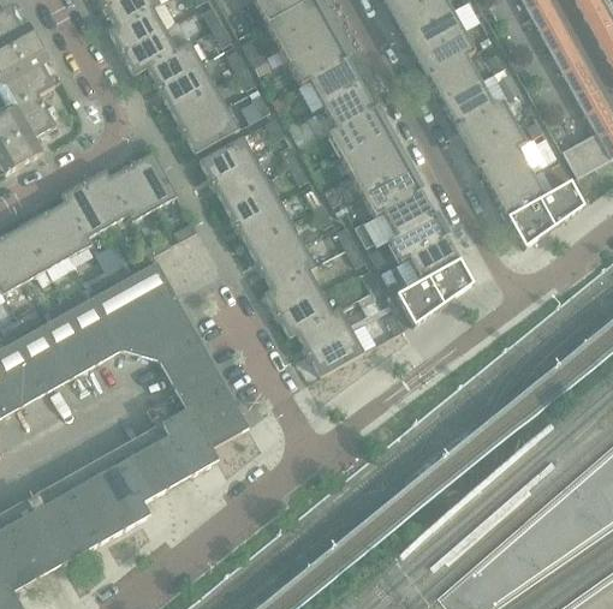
[(161,4),(159,0),(115,0),(106,6),(117,25),(154,5),(155,7),(161,4)]
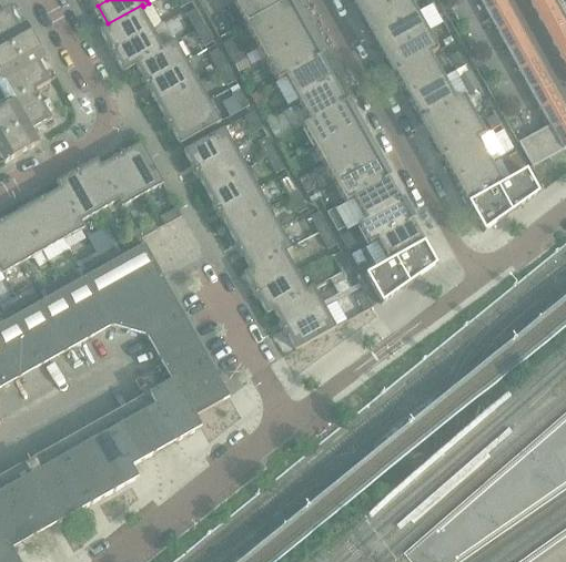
[(234,0),(245,19),(275,2),(276,4),(283,0),(234,0)]
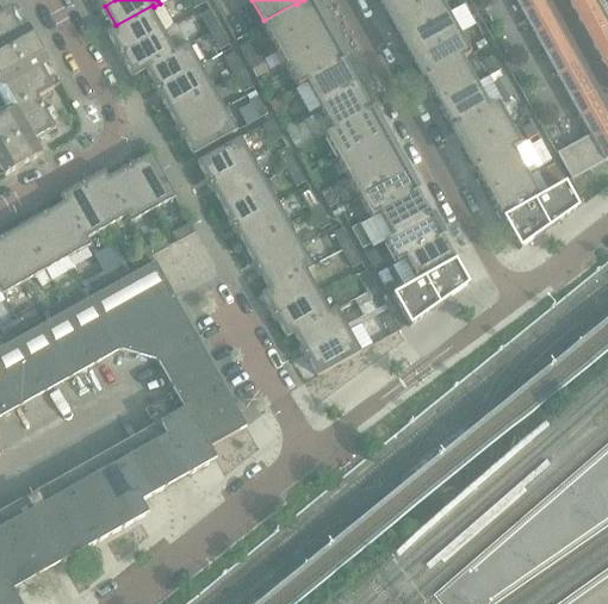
[(277,42),(322,17),(312,0),(304,0),(297,5),(296,2),(264,20),(277,42)]
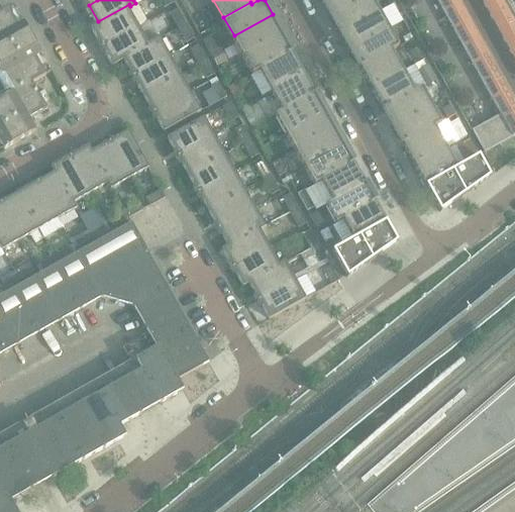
[(332,13),(354,0),(324,0),(332,13)]
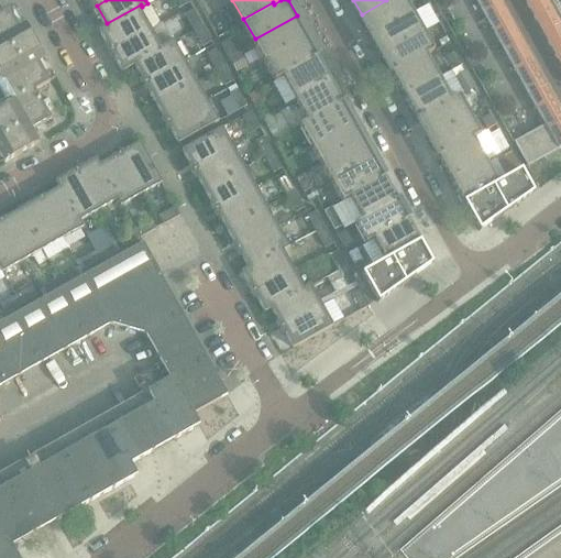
[(372,32),(414,9),(409,0),(386,0),(362,14),(372,32)]
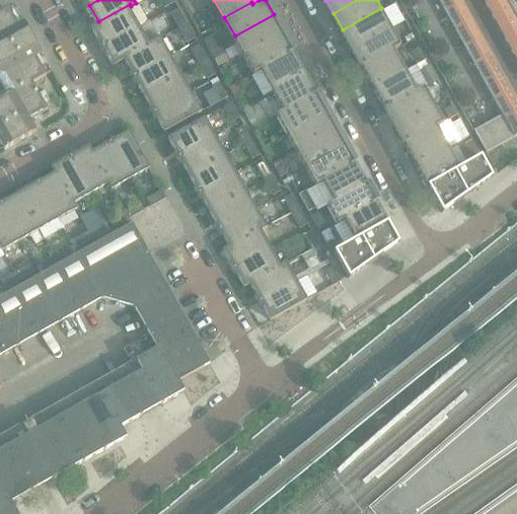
[(463,0),(442,0),(447,9),(463,0)]
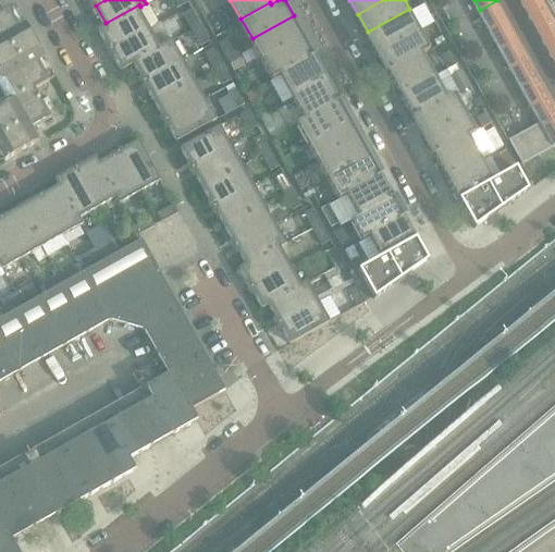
[(508,20),(497,0),(480,10),(491,29),(508,20)]
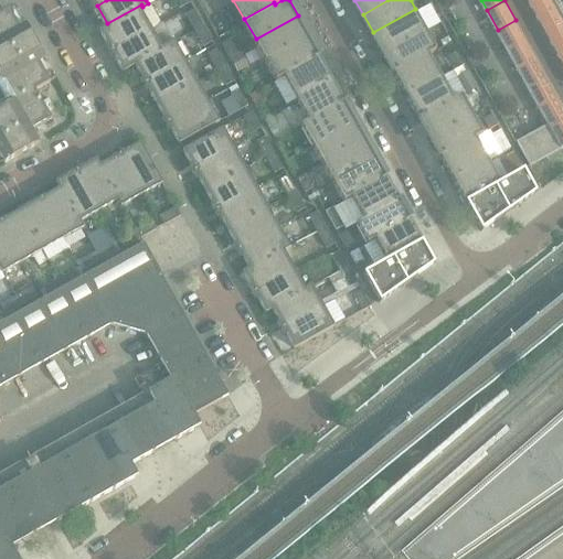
[(552,0),(530,0),(534,9),(552,0)]
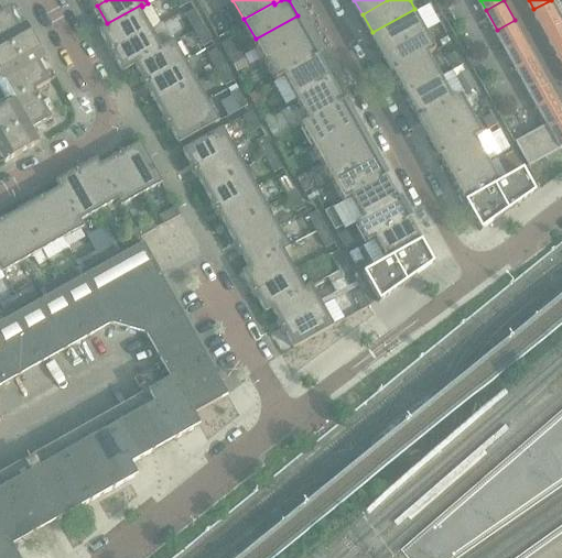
[(561,15),(551,0),(533,9),(543,25),(561,15)]
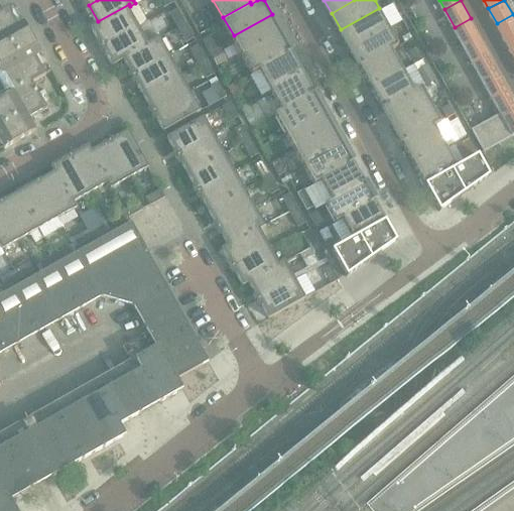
[(504,0),(513,14),(513,0),(504,0)]
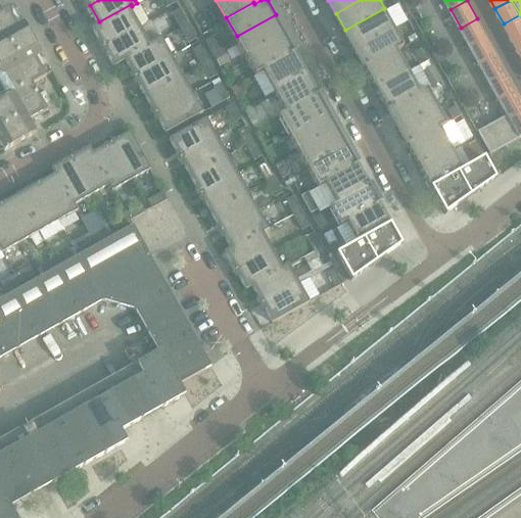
[(141,24),(132,6),(131,4),(99,21),(93,25),(104,45),(141,24)]
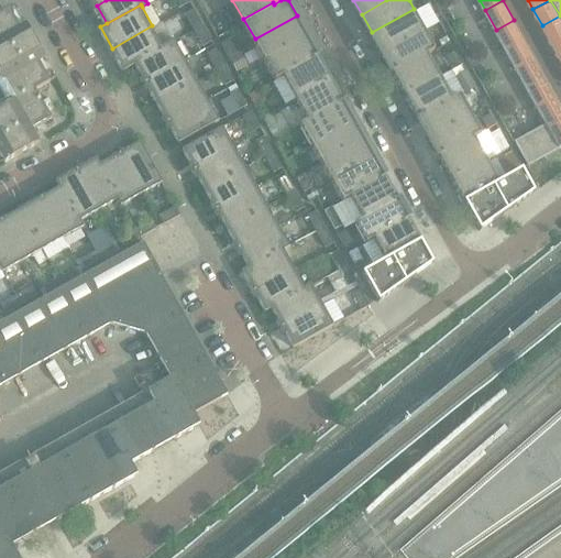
[(46,55),(26,21),(20,24),(9,6),(4,8),(0,10),(0,74),(14,99),(35,87),(51,78),(40,58),(46,55)]
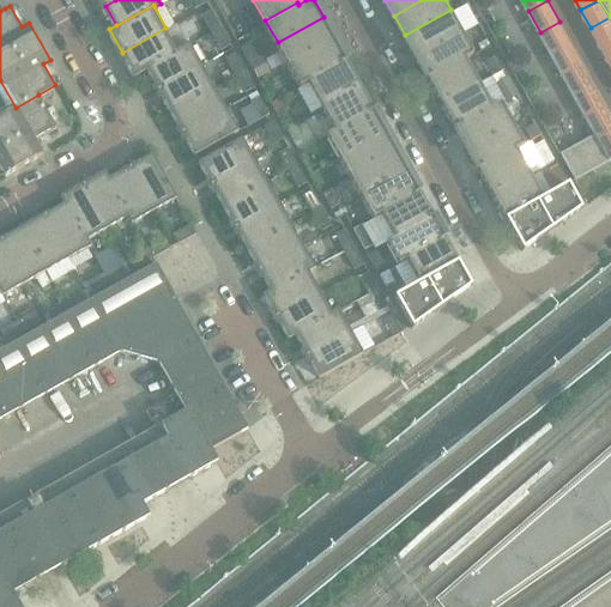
[(222,23),(212,7),(204,12),(212,29),(222,23)]
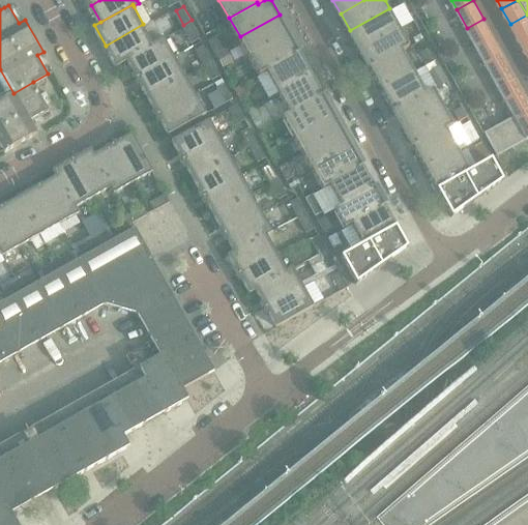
[(360,48),(400,26),(389,8),(350,30),(360,48)]
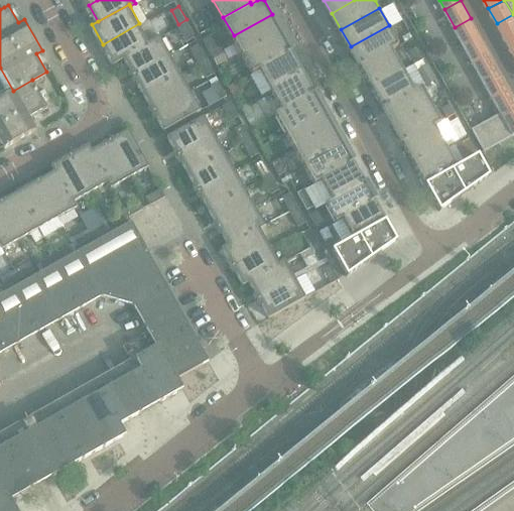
[(243,52),(281,31),(272,14),(234,35),(243,52)]
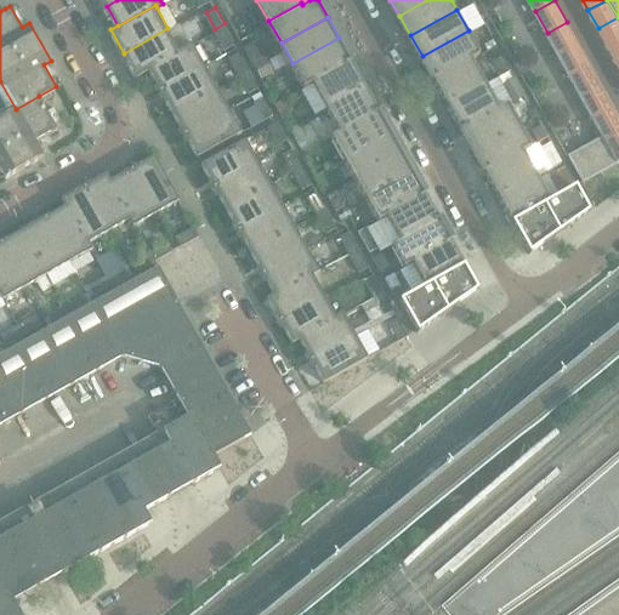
[(618,17),(598,28),(611,51),(618,46),(618,17)]
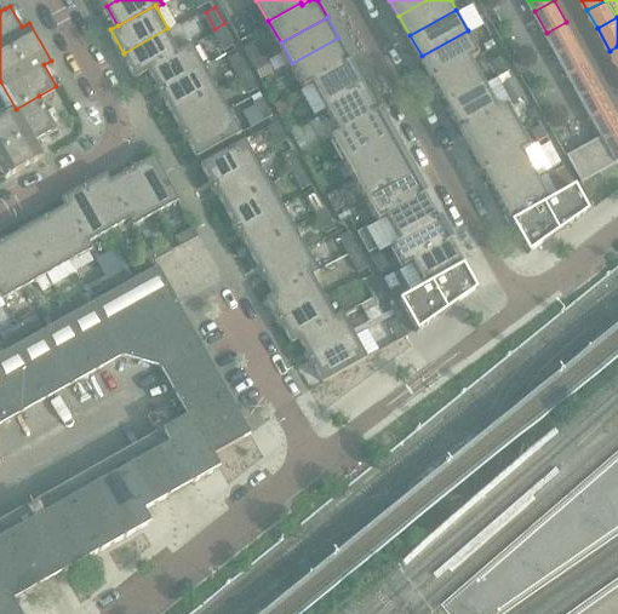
[(149,67),(193,41),(181,21),(167,28),(124,53),(136,75),(149,68),(149,67)]
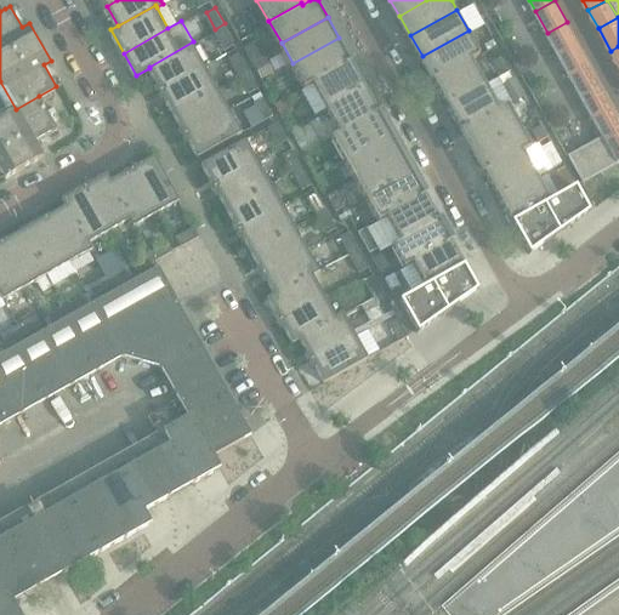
[(578,41),(567,22),(547,33),(560,52),(578,41)]
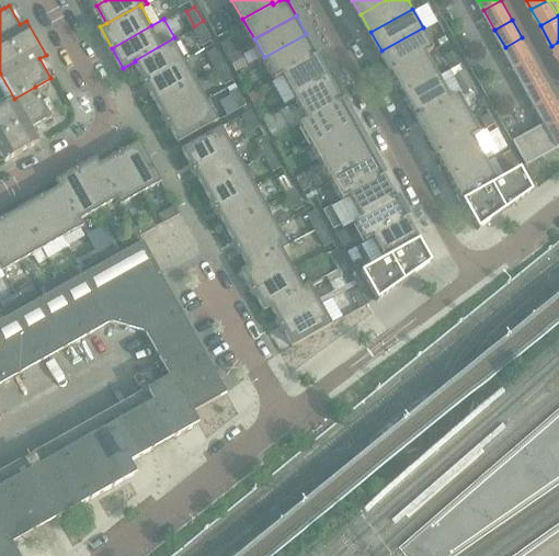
[(212,37),(203,21),(194,26),(204,42),(212,37)]
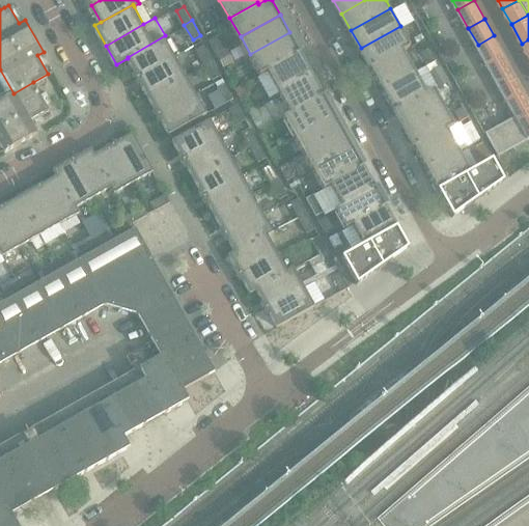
[(404,48),(411,44),(400,26),(361,48),(370,65),(402,48),(404,48)]
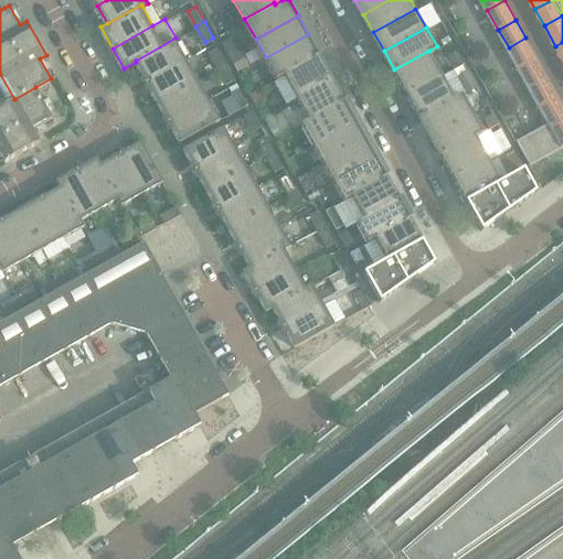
[(187,57),(182,49),(190,44),(183,33),(176,38),(136,61),(136,62),(147,81),(187,57)]
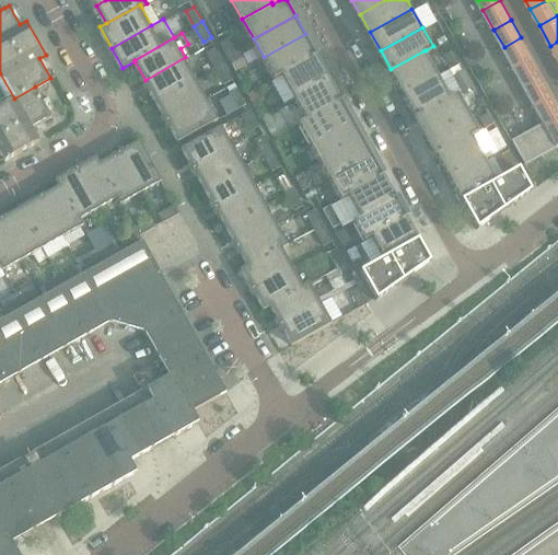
[(281,71),(316,53),(305,34),(264,57),(275,77),(282,72),(281,71)]
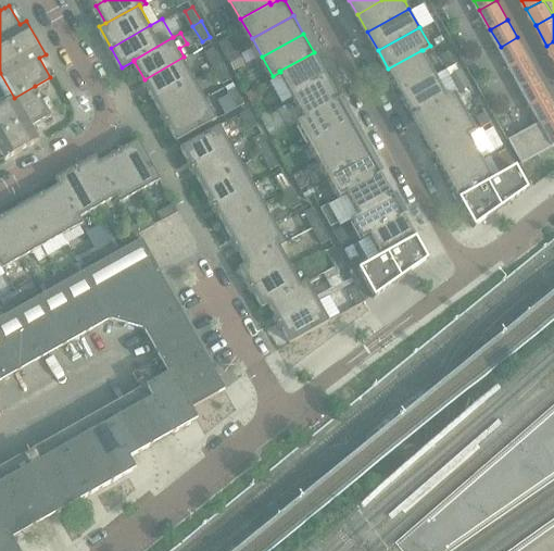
[(228,35),(219,39),(227,52),(236,48),(228,35)]
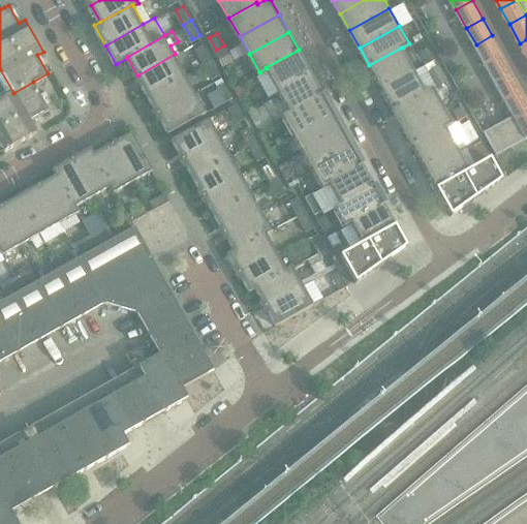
[(502,54),(492,35),(476,44),(486,63),(502,54)]
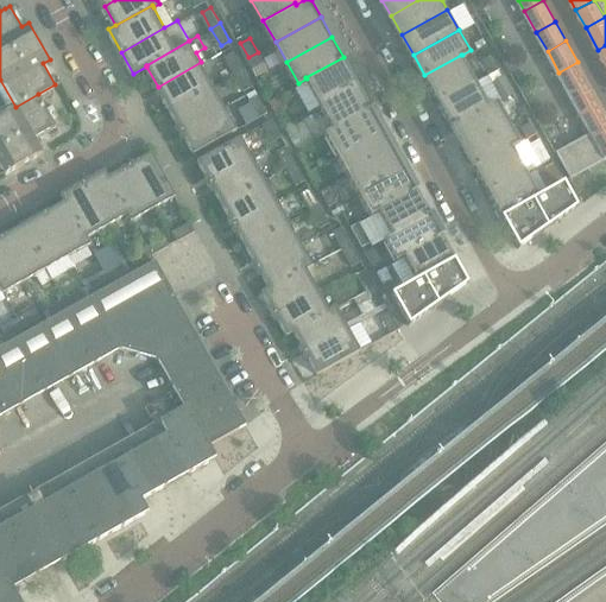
[(245,67),(234,49),(225,55),(235,73),(245,67)]
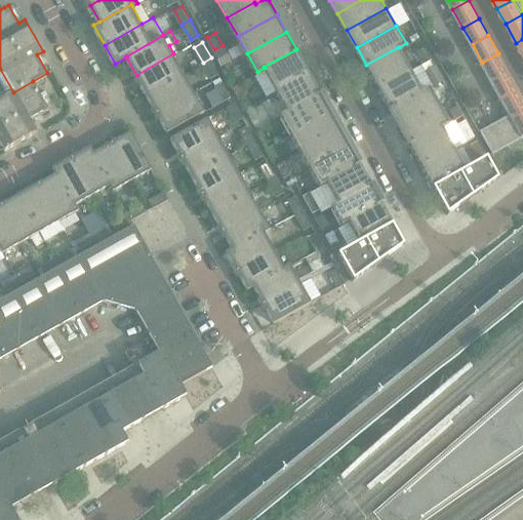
[(425,44),(417,48),(424,61),(432,56),(425,44)]
